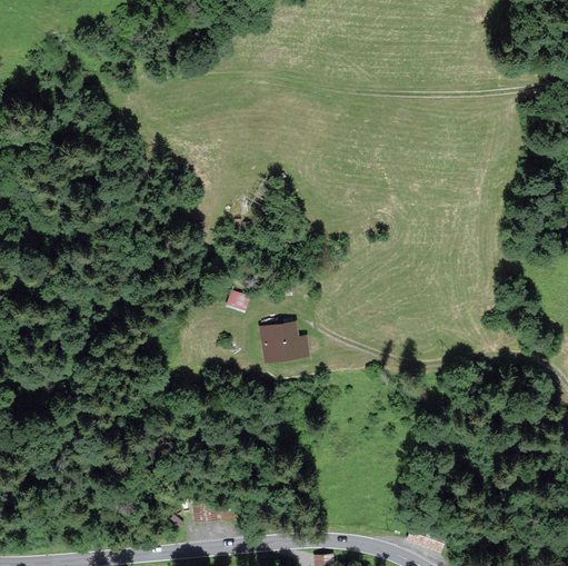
[(245,313),(250,296),(230,289),(225,306),(245,313)]
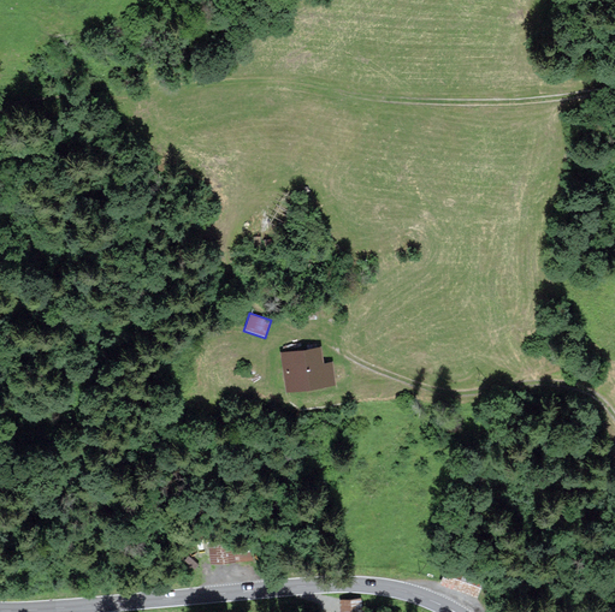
[(321,368),(318,349),(281,355),(287,392),(333,385),(330,367),(321,368)]
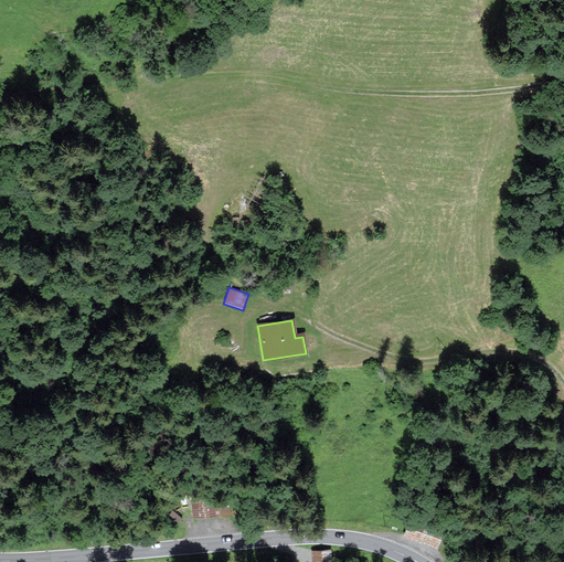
[(194,519),(232,517),(230,490),(192,492),(194,519)]
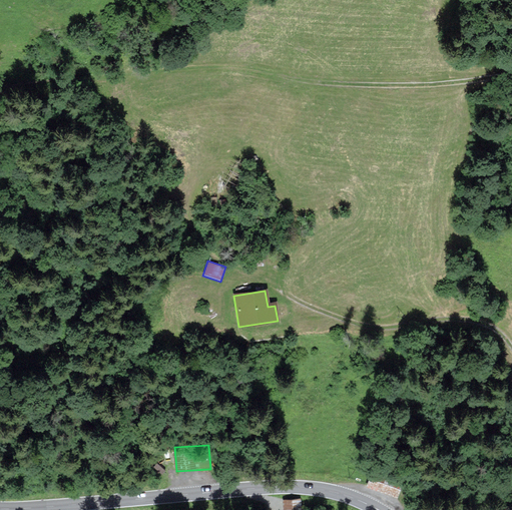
[(300,509),(300,499),(283,499),(283,509),(300,509)]
